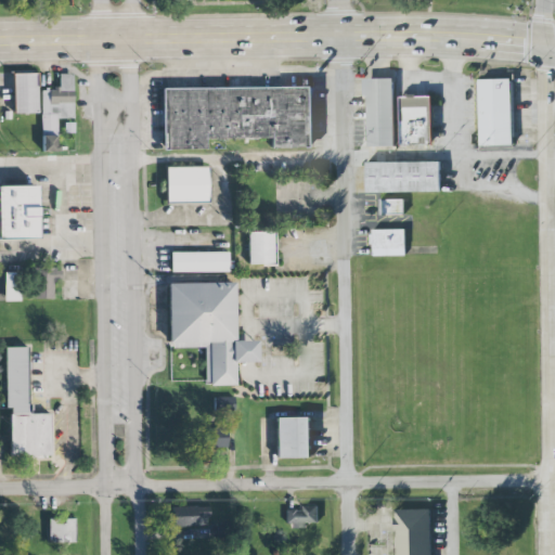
[(35,74),(11,75),(12,113),(36,113),(35,74)]
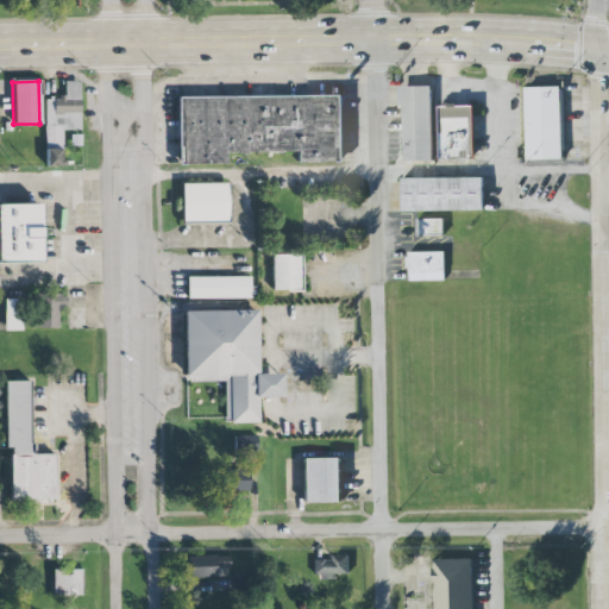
[(80,81),(64,82),(64,98),(45,99),(45,167),(62,165),(62,131),(80,130),(80,81)]
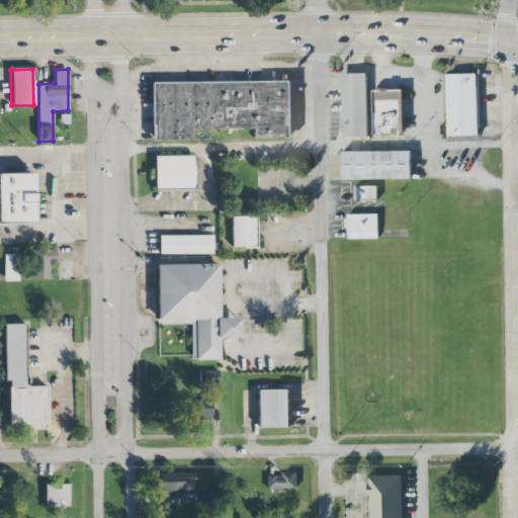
[(367,74),(338,75),(339,90),(342,90),(343,138),(368,137),(367,74)]
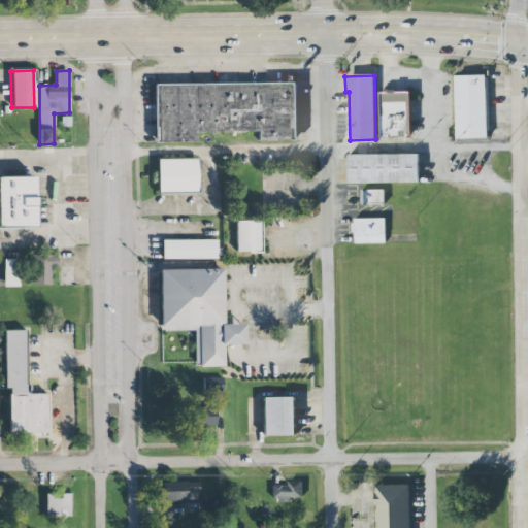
[(454,77),(456,139),(486,138),(485,76),(454,77)]
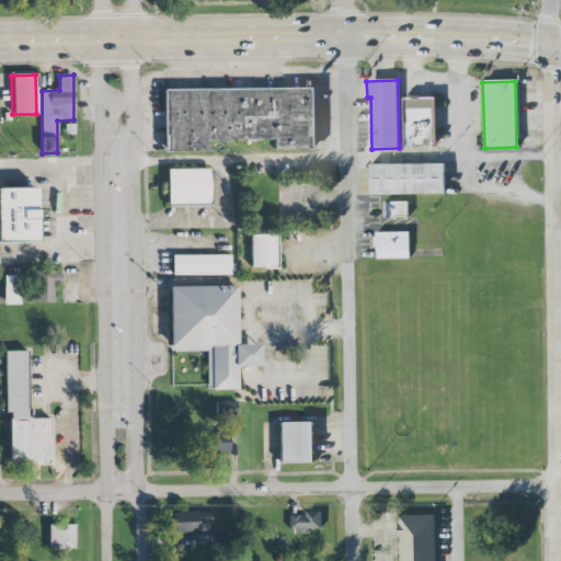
[(317,150),(317,88),(163,90),(164,151),(208,151),(208,140),(274,140),(274,150),(317,150)]
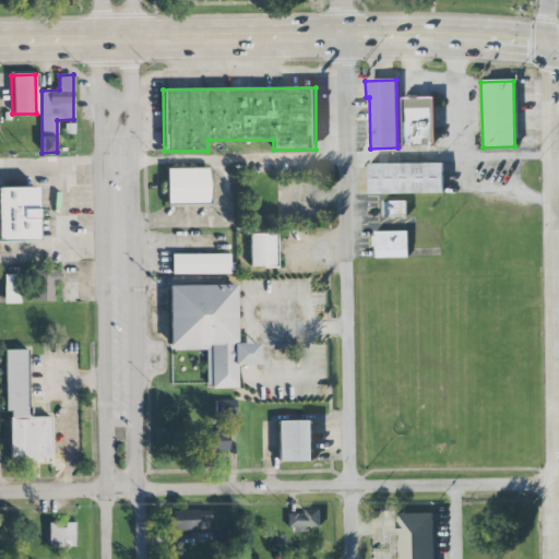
[(401,98),(402,147),(433,147),(432,98),(401,98)]
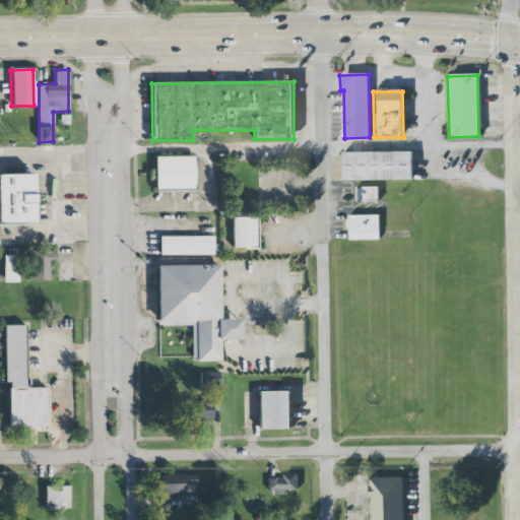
[(340,153),(340,182),(412,181),(412,152),(340,153)]
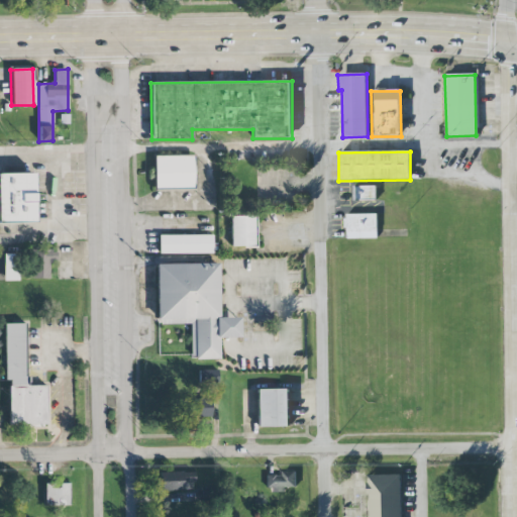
[(149,157),(150,191),(191,191),(191,157),(149,157)]
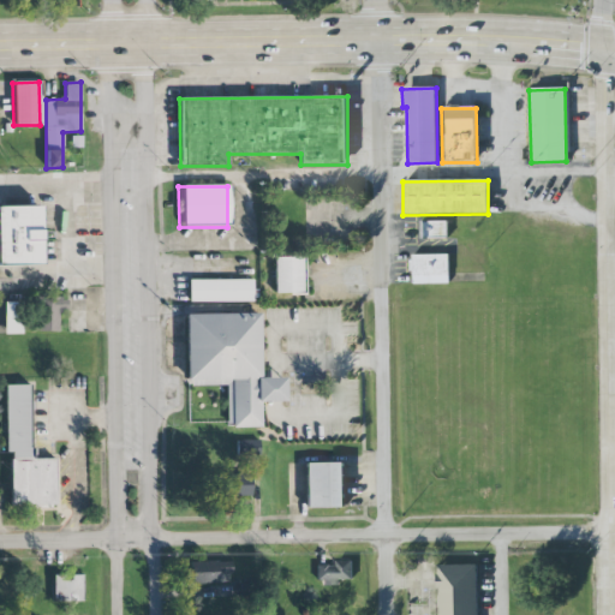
[(0,266),(37,266),(36,208),(0,208),(0,266)]
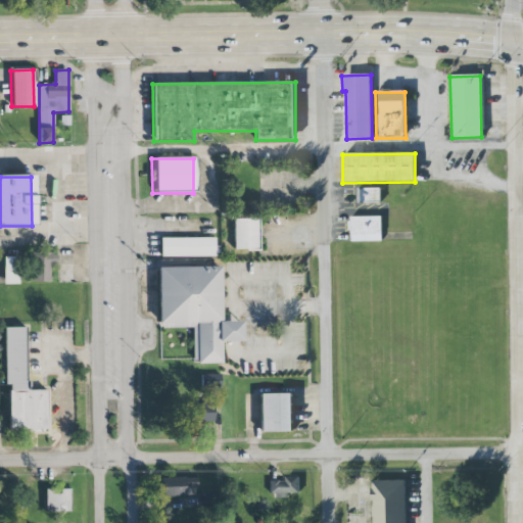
[(359,189),(359,203),(380,203),(380,189),(359,189)]
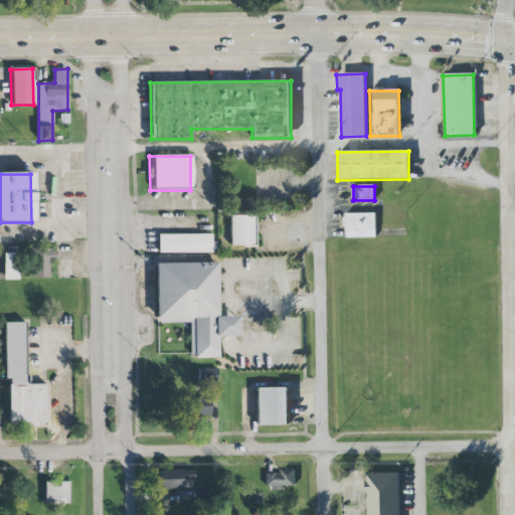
[(345,213),(346,238),(376,237),(376,212),(345,213)]
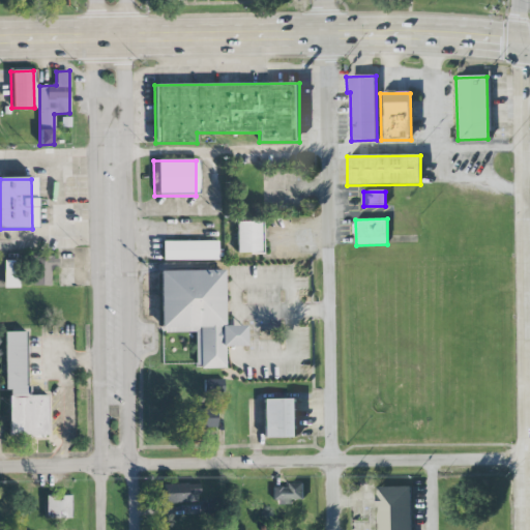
[(258,223),(233,223),(233,254),(259,254),(258,223)]
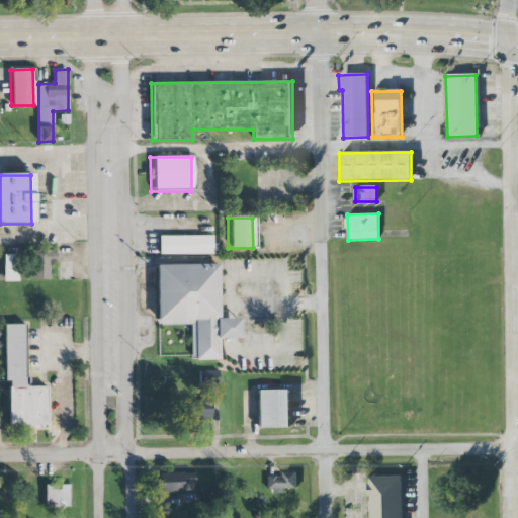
[(212,254),(212,235),(159,236),(159,255),(212,254)]
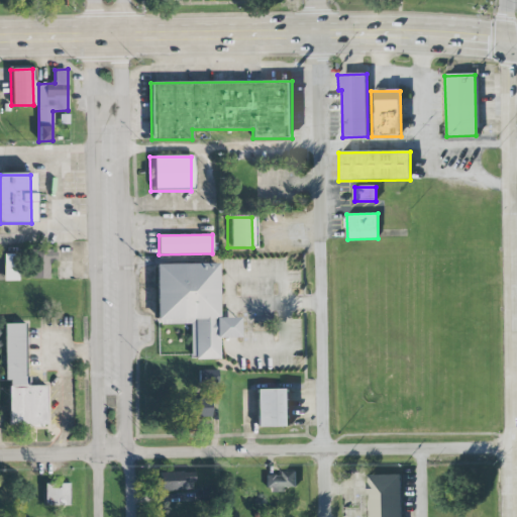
[(31,279),(49,279),(49,262),(57,262),(57,250),(31,249),(31,279)]
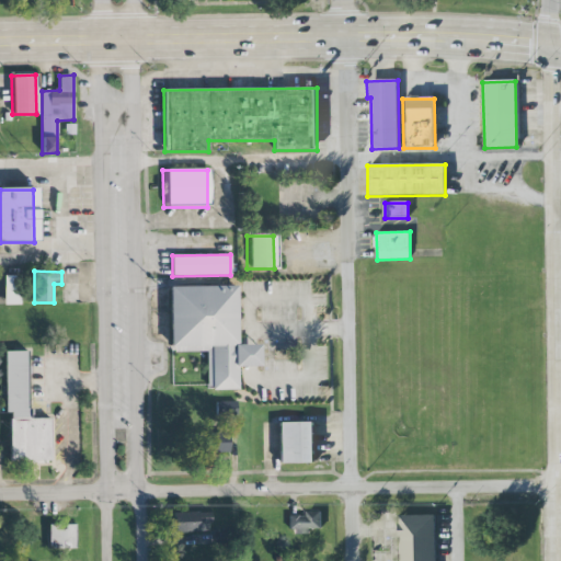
[(0,277),(0,306),(16,306),(16,277),(0,277)]
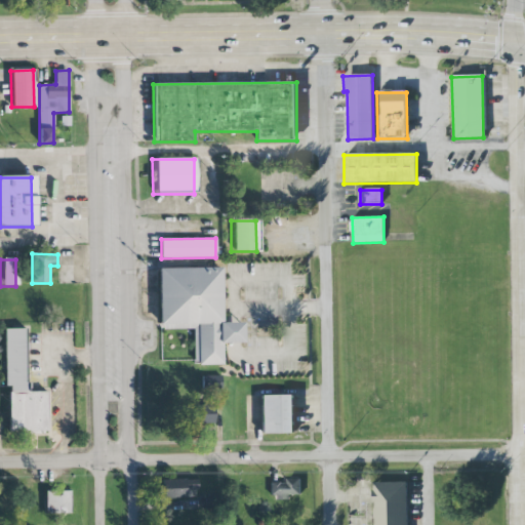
[(220,268),(158,269),(159,329),(193,329),(193,364),(223,364),(223,342),(243,342),(243,322),(221,323),(220,268)]
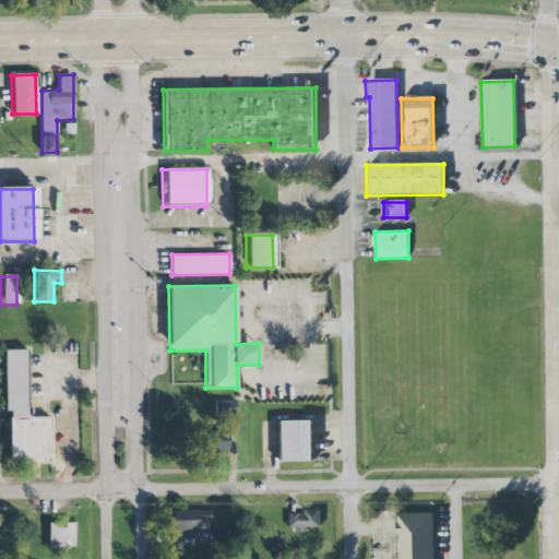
[(27,349),(4,351),(4,411),(9,411),(10,460),(50,460),(50,417),(28,417),(27,349)]
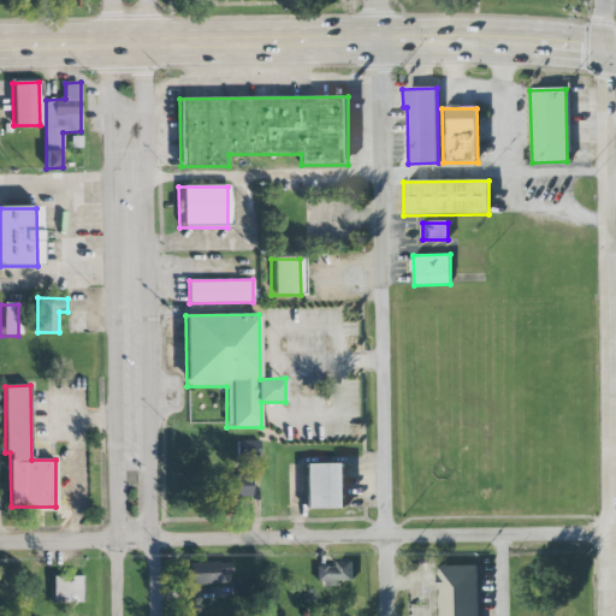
[(236,442),(237,456),(259,456),(259,442),(236,442)]
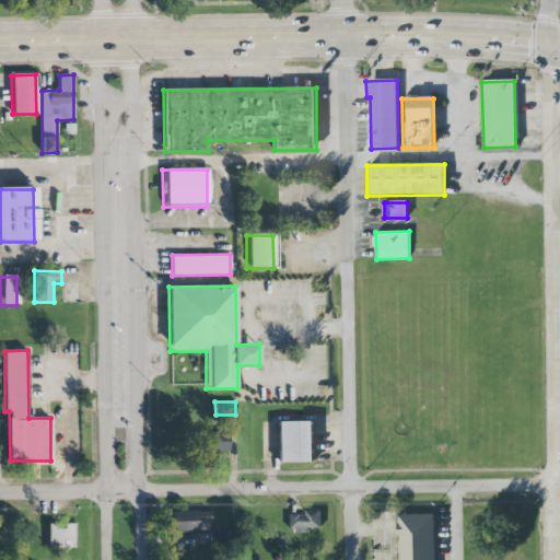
[(313,422),(313,463),(278,463),(278,422),(313,422)]
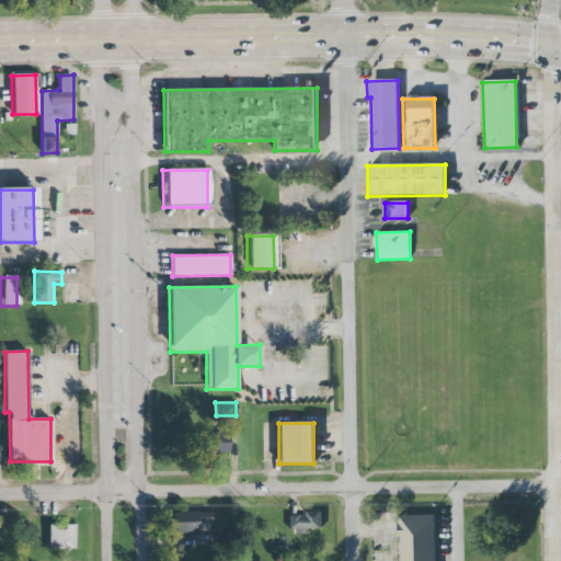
[(209,432),(209,453),(229,453),(229,432),(209,432)]
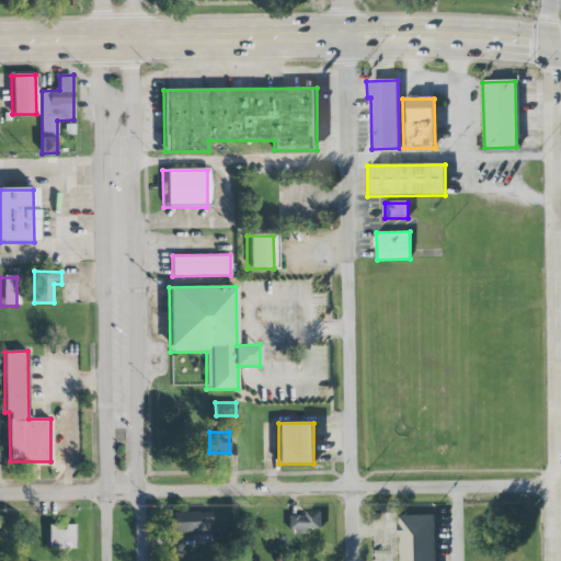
[(322,529),(322,512),(307,511),(307,516),(289,516),(288,533),(310,534),(310,529),(322,529)]
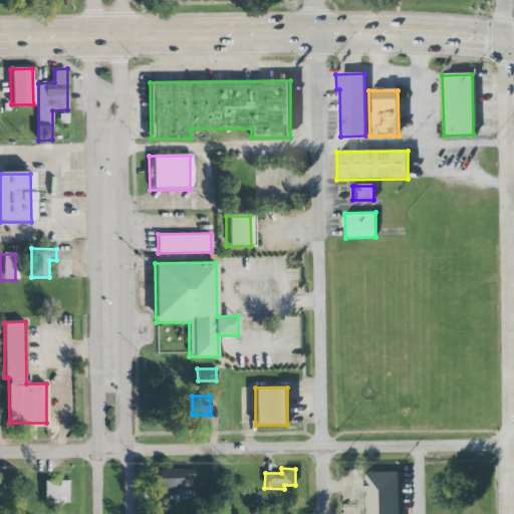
[(191,469),(159,470),(159,488),(192,487),(191,469)]
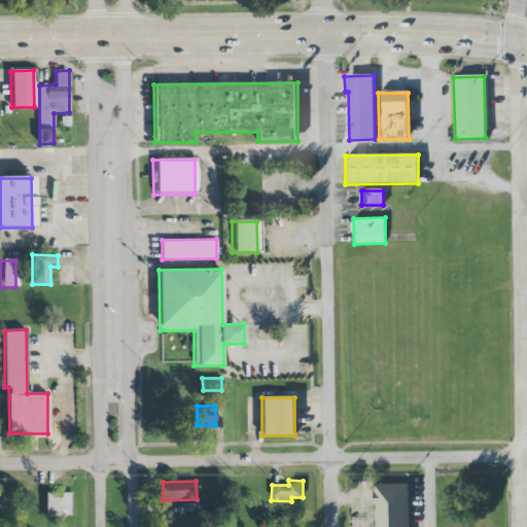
[(375,485),(375,526),(408,526),(408,485),(375,485)]
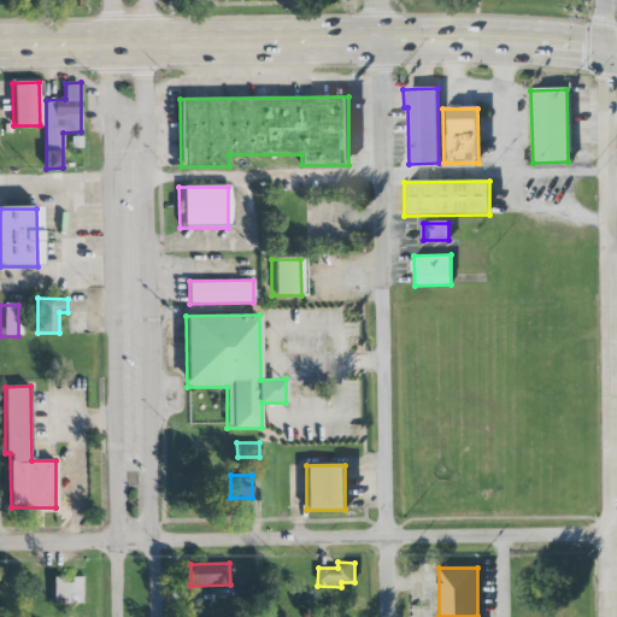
[(52,577),(53,604),(82,604),(82,577),(52,577)]
